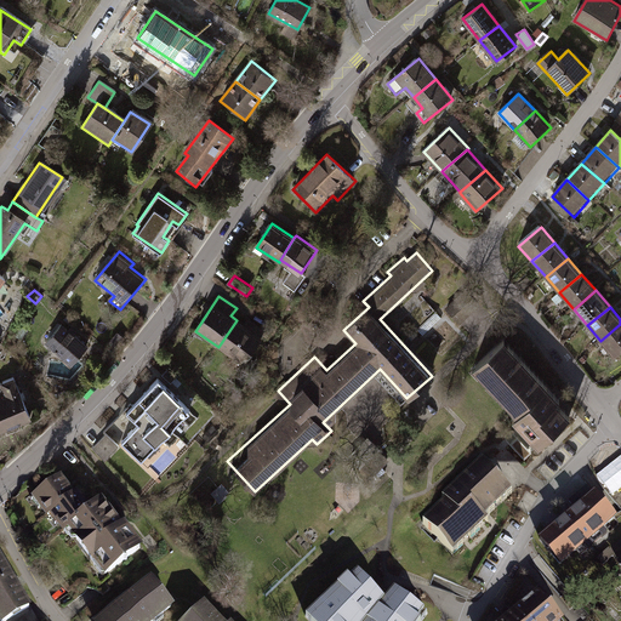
[(419,343),(444,317),(438,311),(411,336),(419,343)]
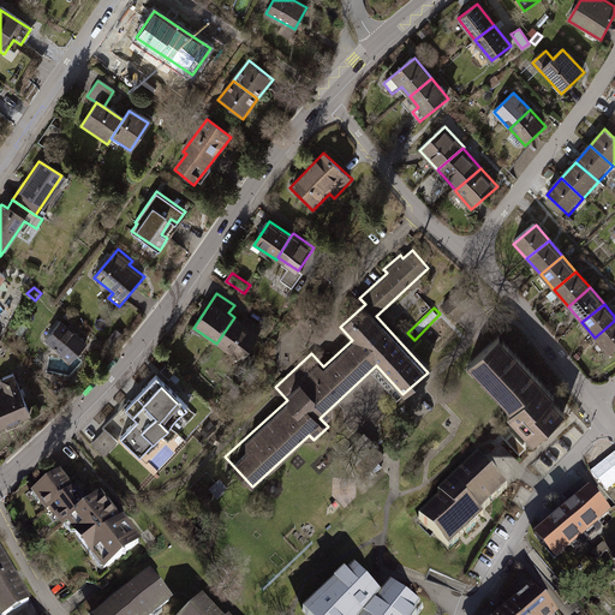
[(234,317),(216,344),(245,363),(263,336),(234,317)]
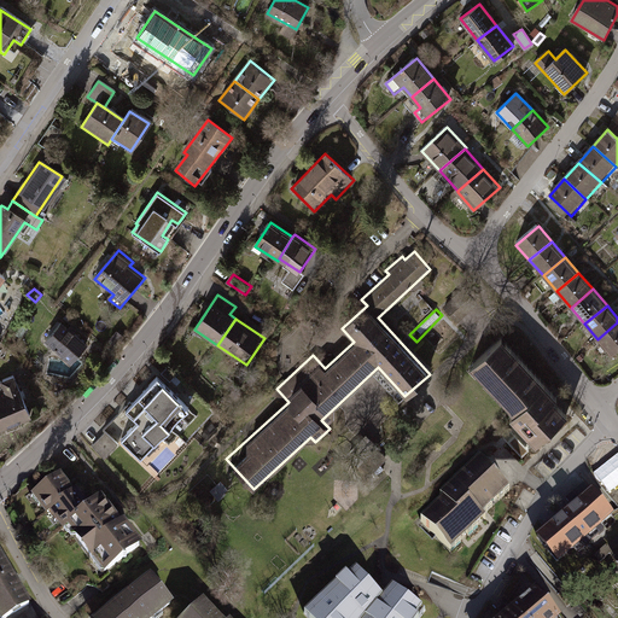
[(89,348),(64,322),(45,342),(70,367),(89,348)]
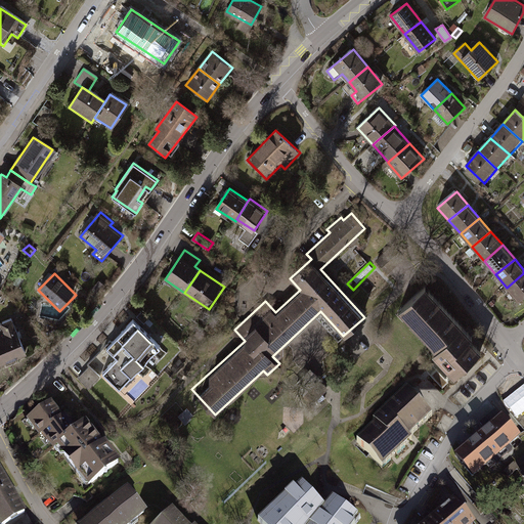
[(523,273),(507,288),(519,302),(523,298),(523,273)]
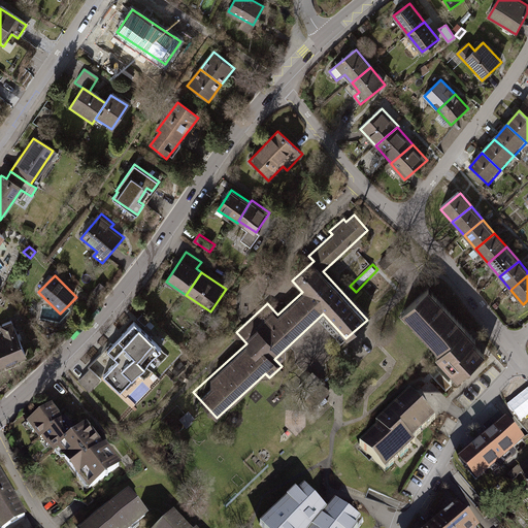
[(103,289),(98,284),(94,289),(99,293),(103,289)]
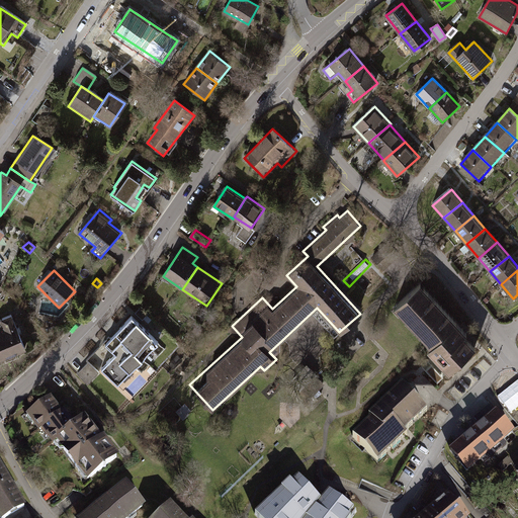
[(468,333),(419,284),(394,310),(430,347),(426,351),(449,374),(477,347),(465,336),(468,333)]
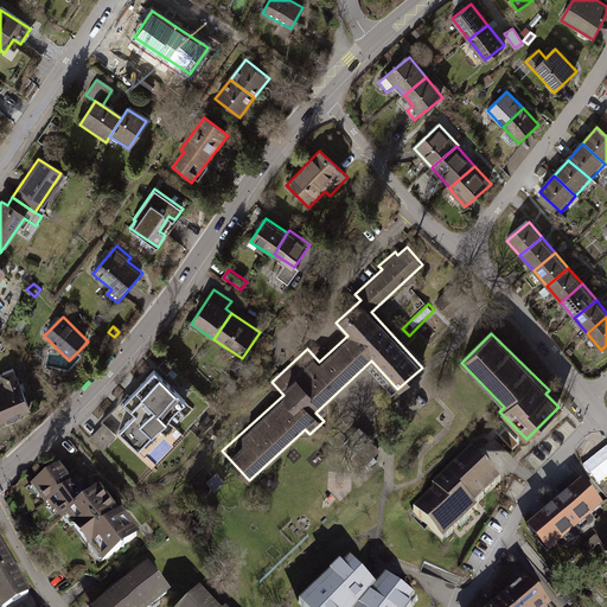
[(167,359),(159,366),(167,375),(176,368),(167,359)]
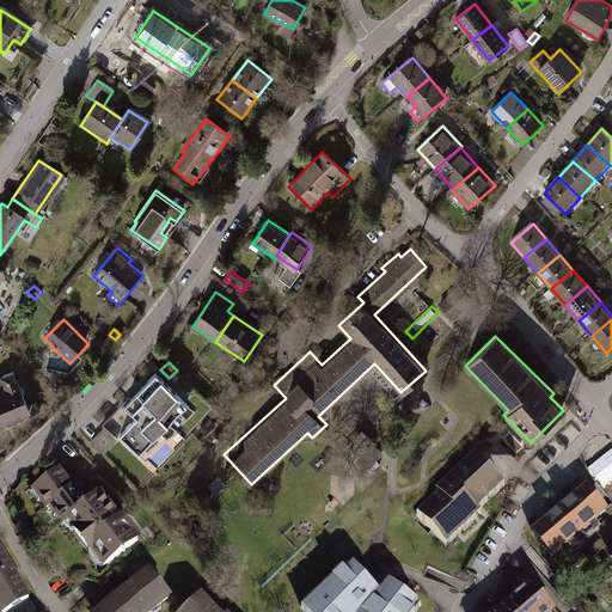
[(0,427),(31,416),(14,372),(0,378),(5,390),(0,391),(0,427)]
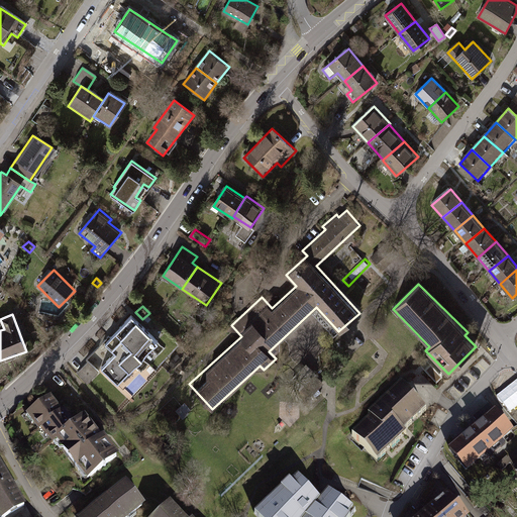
[(159,341),(132,316),(116,332),(142,357),(151,348),(159,341)]
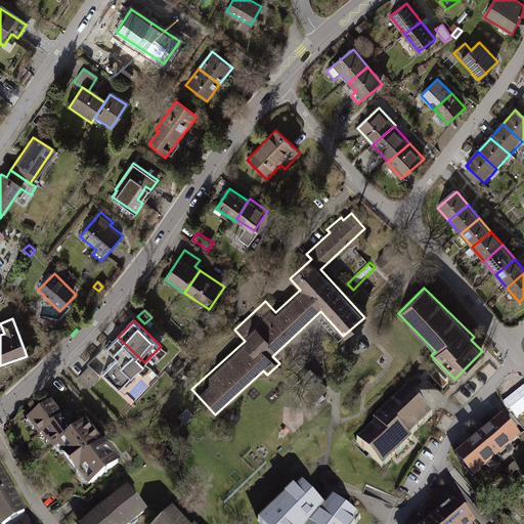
[(118,337),(107,348),(117,357),(103,372),(120,388),(136,370),(144,362),(118,337)]
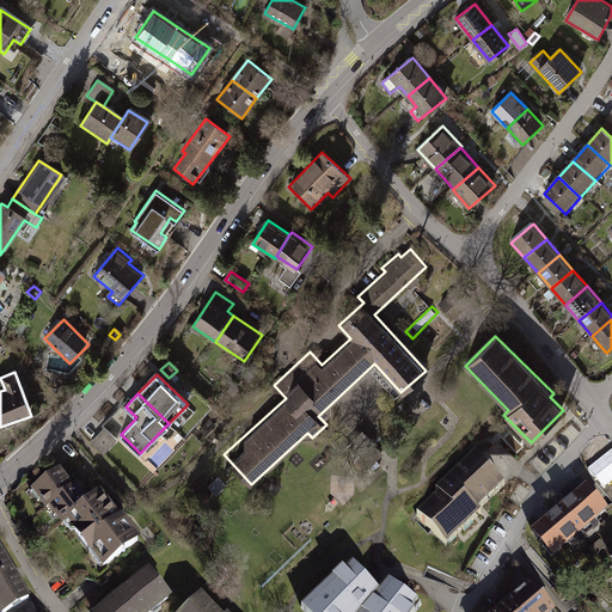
[(117,440),(105,427),(92,440),(104,453),(117,440)]
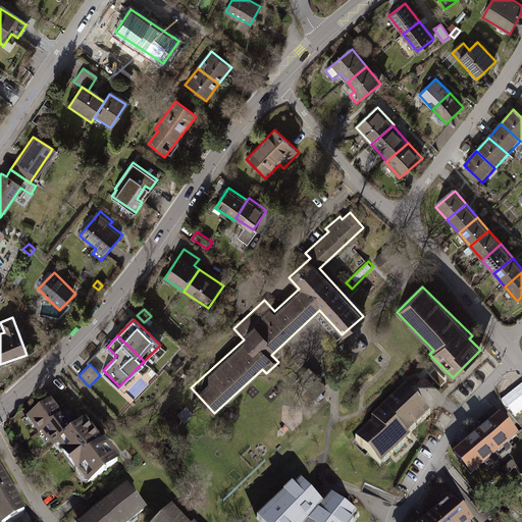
[(375,424),(357,440),(382,469),(414,440),(411,436),(432,417),(406,388),(372,419),(375,424)]
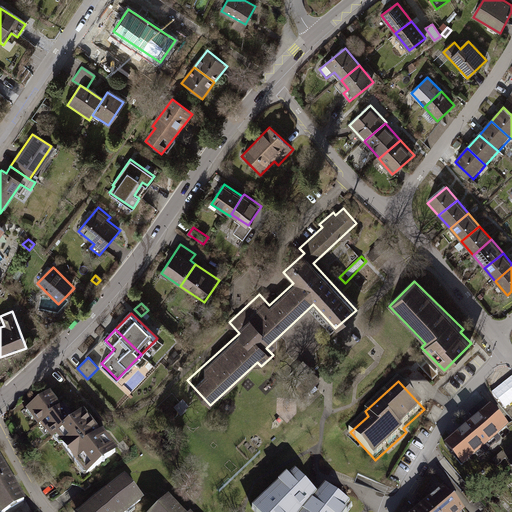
[(60,403),(49,388),(24,406),(36,421),(38,419),(60,403)]
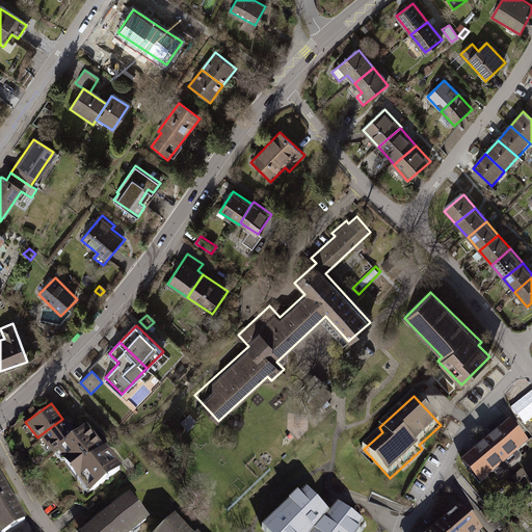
[(196,419),(188,409),(178,419),(186,428),(196,419)]
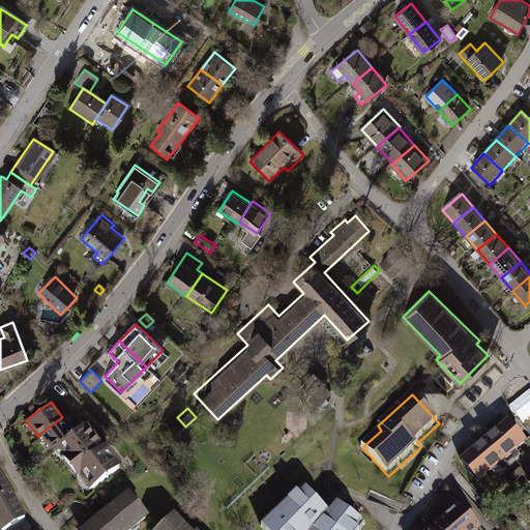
[(62,417),(39,434),(51,449),(55,446),(77,430),(65,414),(62,417)]
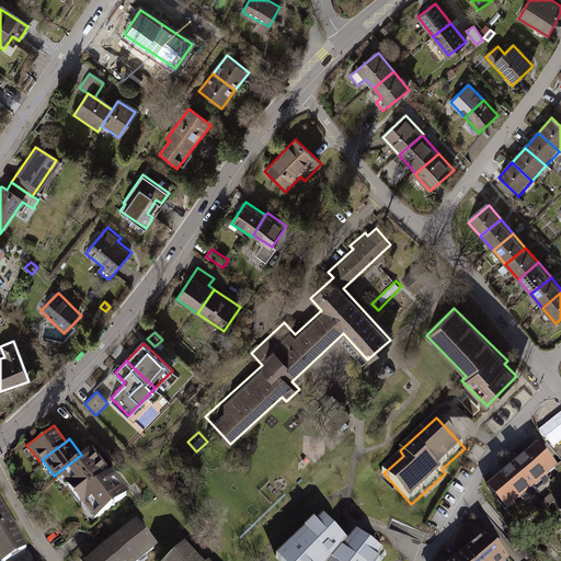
[(560,472),(538,446),(487,488),(508,514),(560,472)]
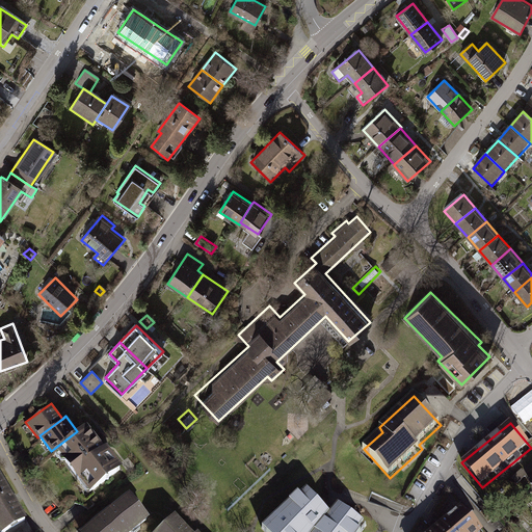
[(103,447),(85,425),(77,431),(55,448),(89,493),(124,467),(106,445),(103,447)]
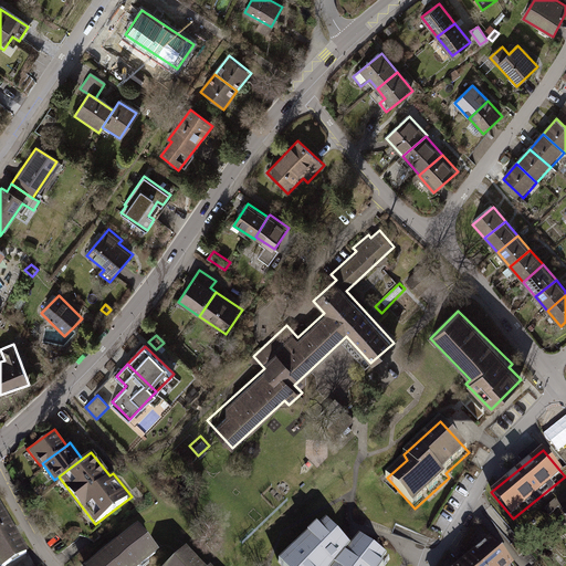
[(14,565),(29,558),(0,509),(0,565),(14,565)]
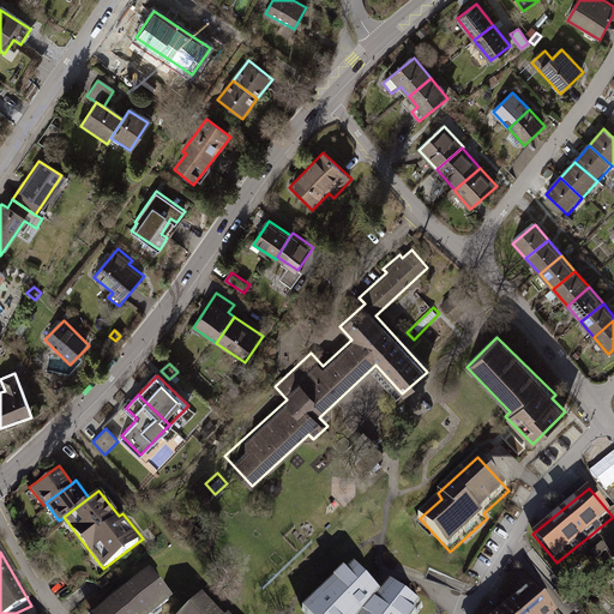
[(417,613),(422,608),(390,585),(380,597),(351,569),(304,613),(417,613)]
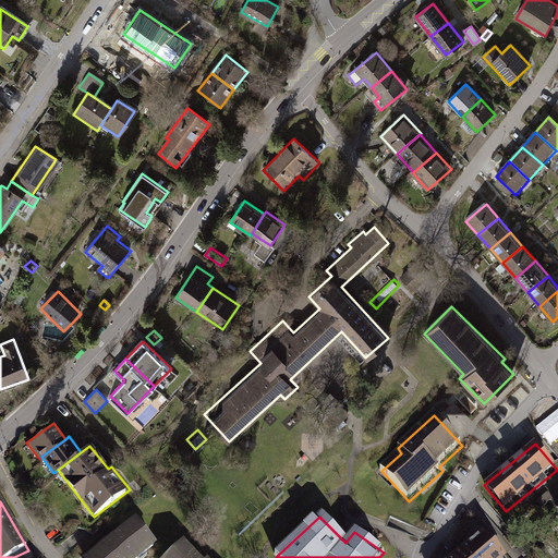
[(141,557),(156,546),(135,521),(87,557),(141,557)]
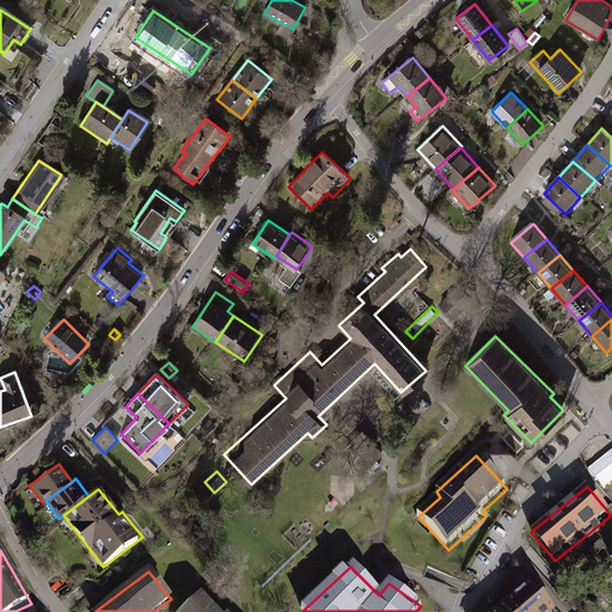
[(550,611),(552,611),(528,582),(490,611),(550,611)]
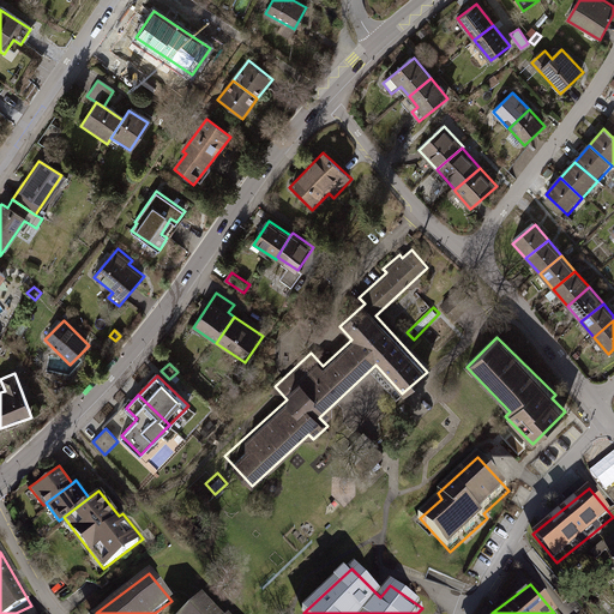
[(212,613),(200,599),(182,613),(212,613)]
